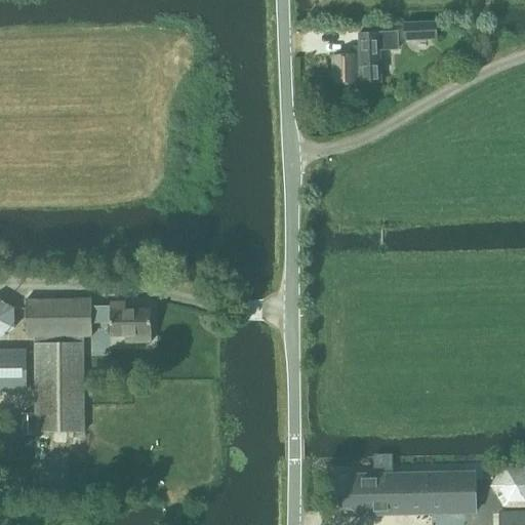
[(437,40),(436,24),(404,24),(405,42),(437,40)]
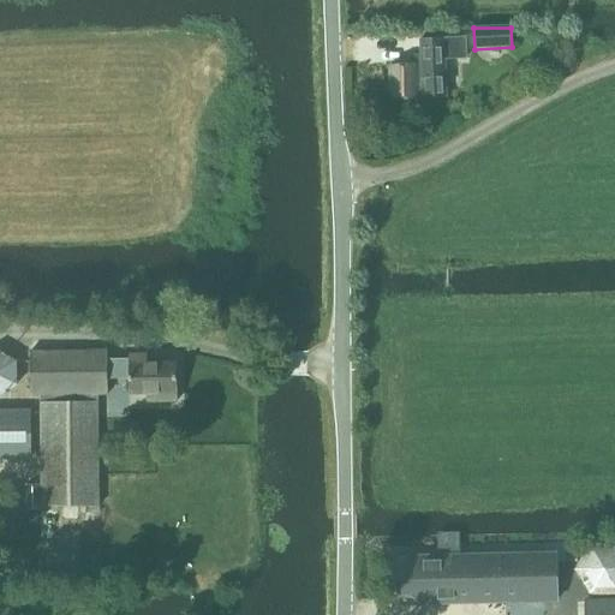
[(416,65),(389,66),(390,100),(447,97),(446,59),(466,58),(465,39),(421,40),(421,55),(415,57),(416,65)]
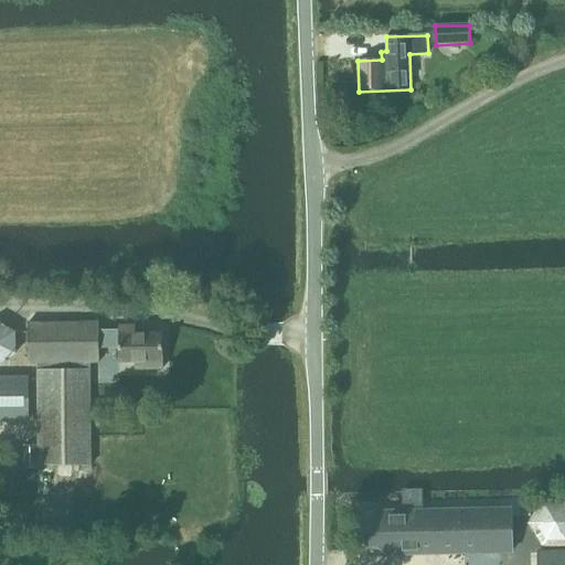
[(0,364),(18,354),(17,331),(0,322),(0,364)]
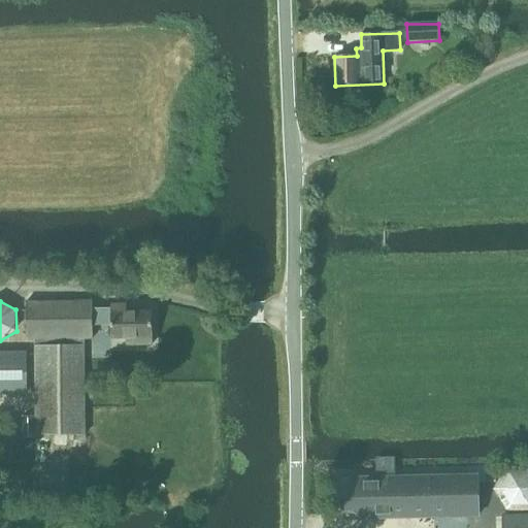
[(111,309),(93,309),(93,302),(27,303),(27,340),(35,340),(36,436),(86,435),(85,339),(93,339),(93,326),(111,326),(111,339),(127,339),(127,347),(152,345),(152,312),(126,312),(126,305),(111,305),(111,309)]
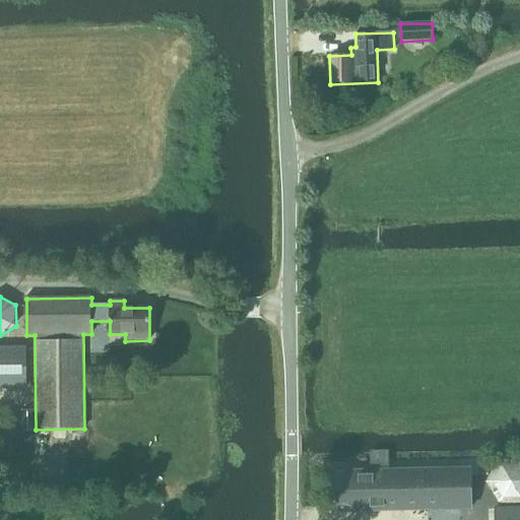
[(0,349),(0,386),(8,387),(27,386),(26,349),(0,349)]
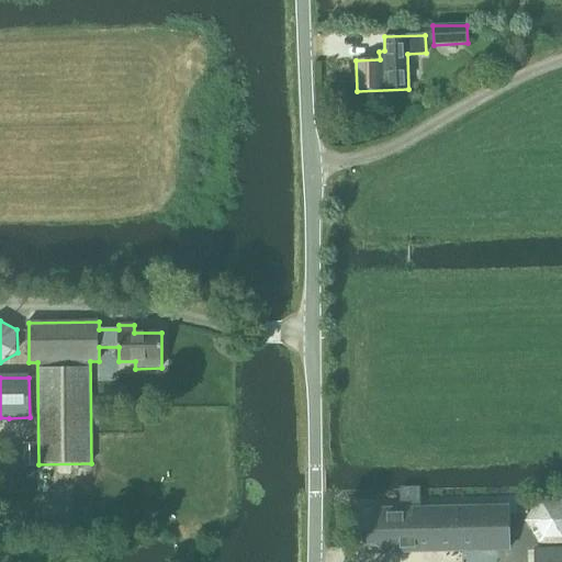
[(402,508),(364,509),(366,553),(508,550),(508,506),(420,508),(419,493),(419,490),(401,490),(401,493),(402,508)]
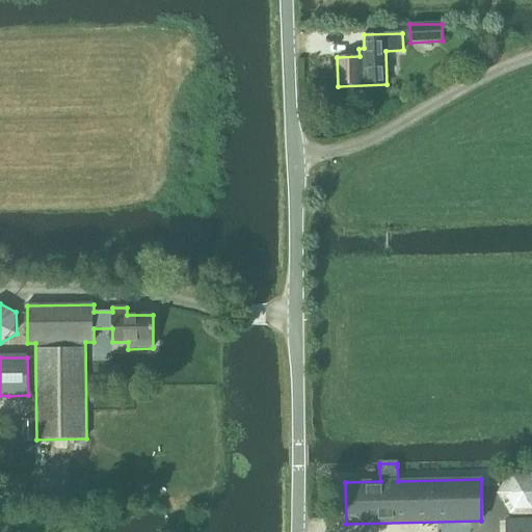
[(531,471),(510,471),(498,494),(511,515),(531,514),(531,471)]
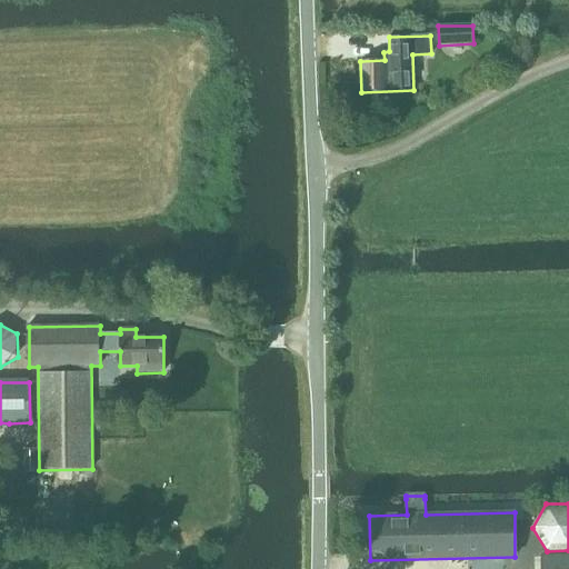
[(568,568),(568,553),(541,555),(541,568),(568,568)]
